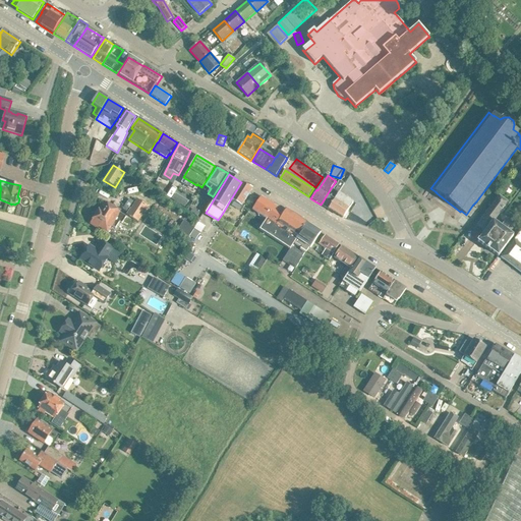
[(338,194),(344,184),(339,181),(334,190),(331,188),(323,201),(321,205),(329,210),(338,194)]
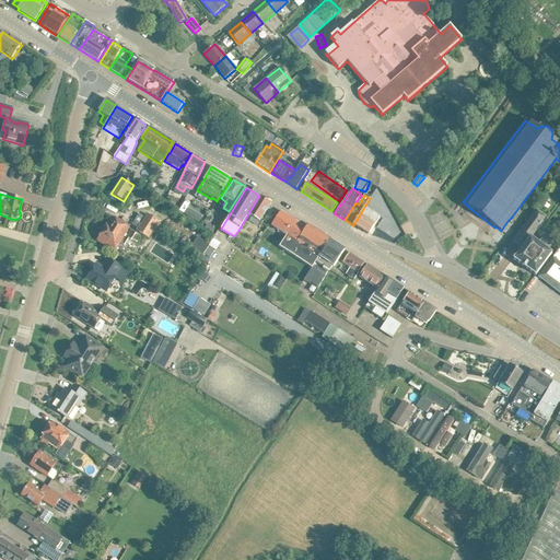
[(271,202),(259,196),(247,216),(259,223),(271,202)]
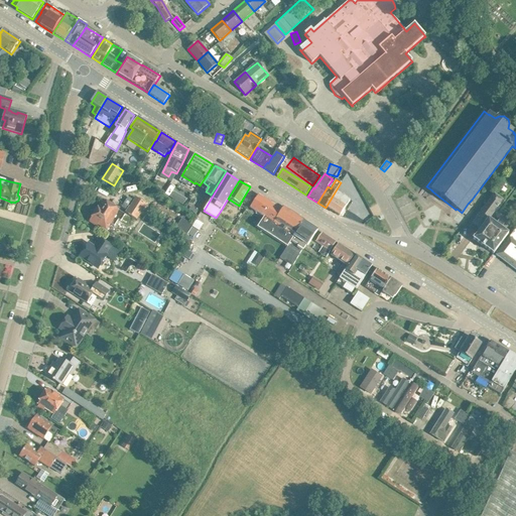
[(358,188),(362,192),(367,186),(363,182),(358,188)]
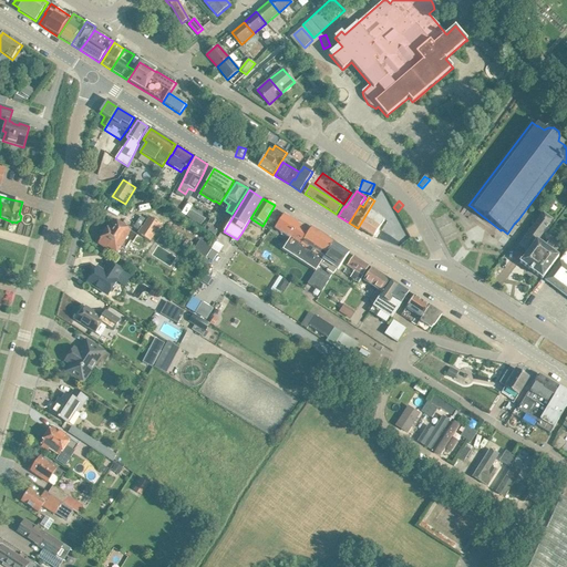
[(358,228),(373,238),(384,222),(368,212),(358,228)]
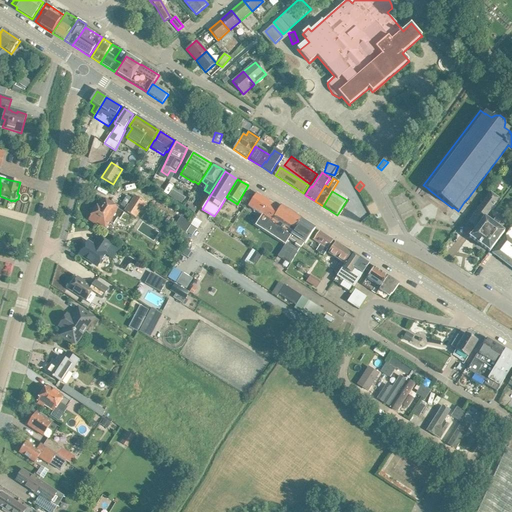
[(480,207),(477,211),(468,222),(476,228),(470,236),(469,238),(489,252),(504,233),(497,227),(500,222),(496,219),(492,223),(485,218),(499,200),(490,193),(480,207)]
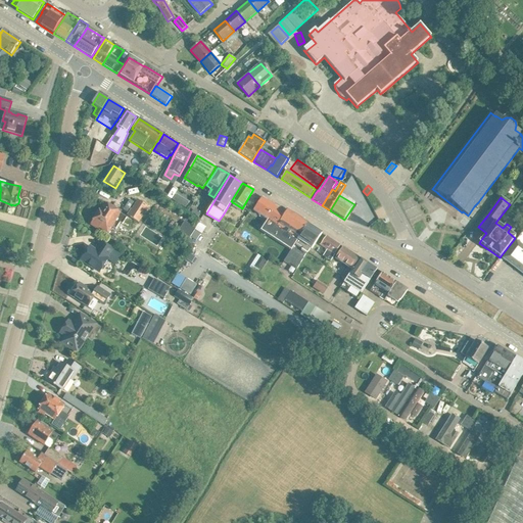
[(264,233),(280,209),(262,198),(253,211),(268,221),(260,231),(264,233)]
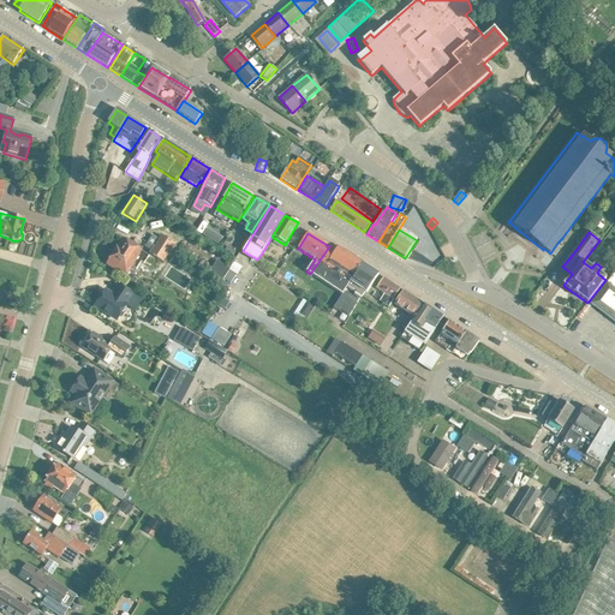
[(163,263),(175,244),(161,236),(149,254),(148,256),(148,257),(161,266),(163,262),(163,263)]
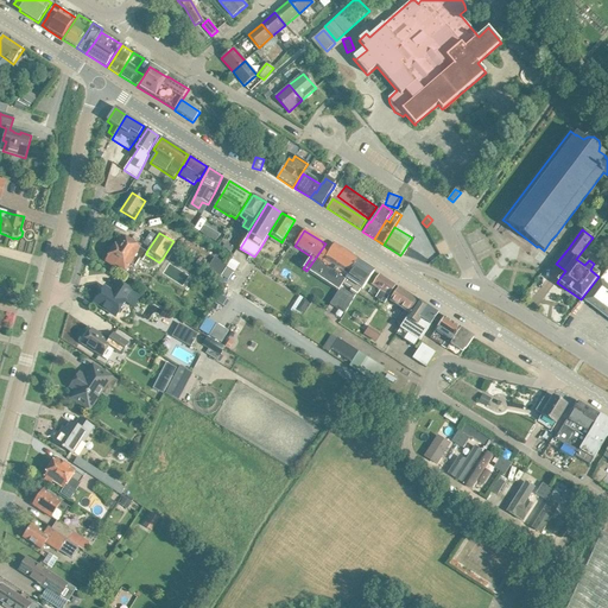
[(141,261),(146,254),(146,253),(139,249),(140,248),(121,236),(106,261),(114,267),(115,265),(126,271),(130,264),(134,267),(139,260),(141,261)]
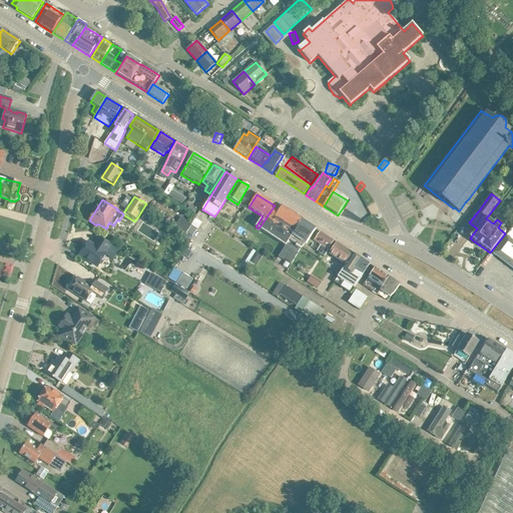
[(282,207),(276,203),(275,205),(259,228),(286,246),(303,220),(282,206),(282,207)]
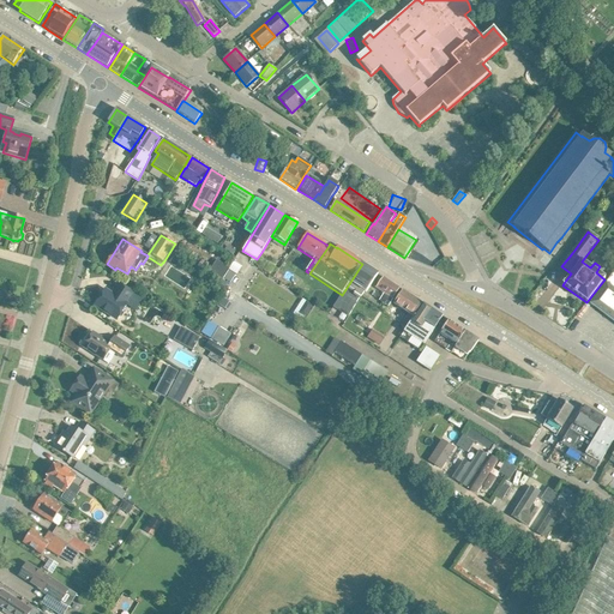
[(234,245),(230,251),(236,254),(240,248),(234,245)]
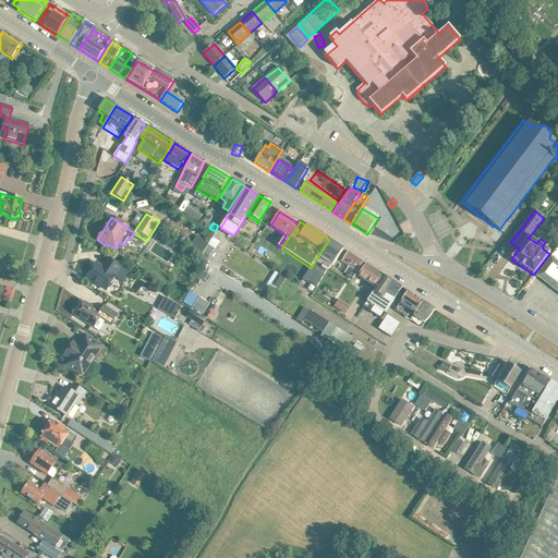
[(332,266),(337,258),(343,250),(329,240),(311,268),(323,277),(330,265),(332,266)]
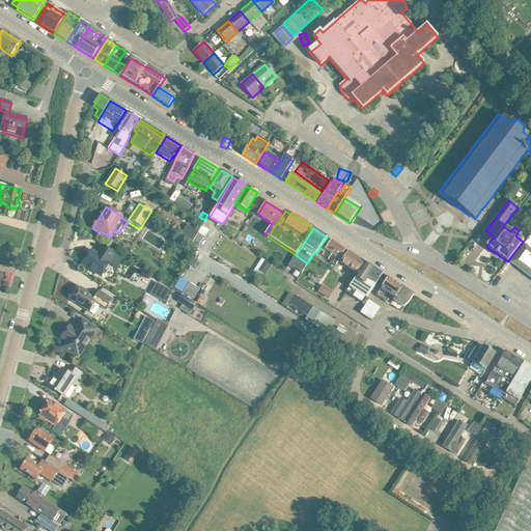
[(340,230),(334,239),(348,250),(356,241),(340,230)]
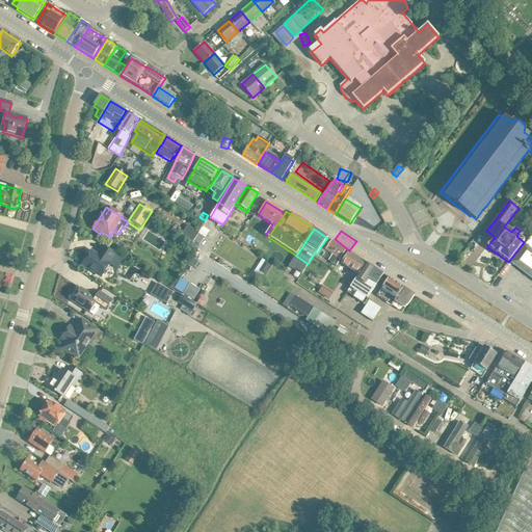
[(526,275),(531,267),(531,235),(517,256),(511,263),(526,275)]
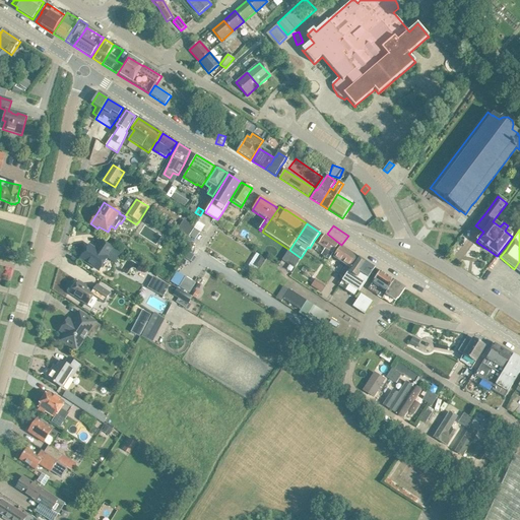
[(103,238),(108,244),(114,240),(109,234),(103,238)]
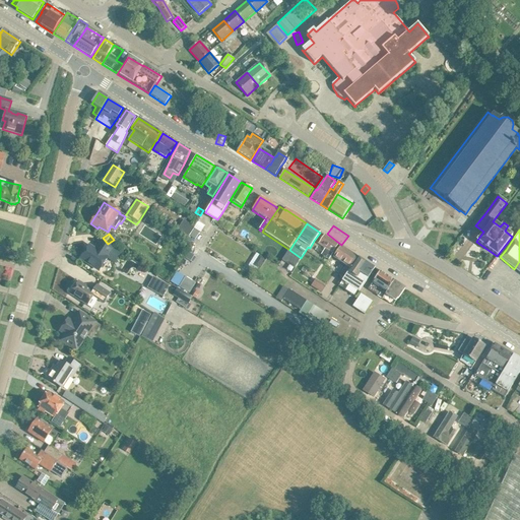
[(329,260),(333,253),(338,245),(324,235),(318,244),(325,249),(321,255),(329,260)]
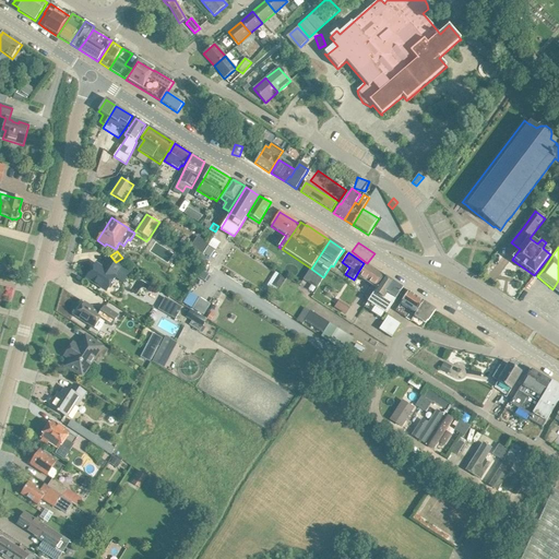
[(122,266),(121,268),(108,259),(102,269),(95,264),(86,278),(106,292),(115,278),(123,284),(131,272),(122,266)]
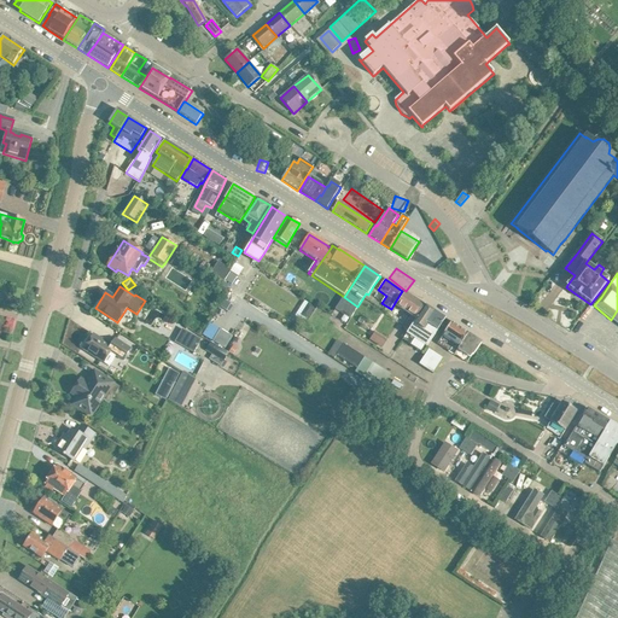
[(315,298),(322,302),(326,295),(319,291),(315,298)]
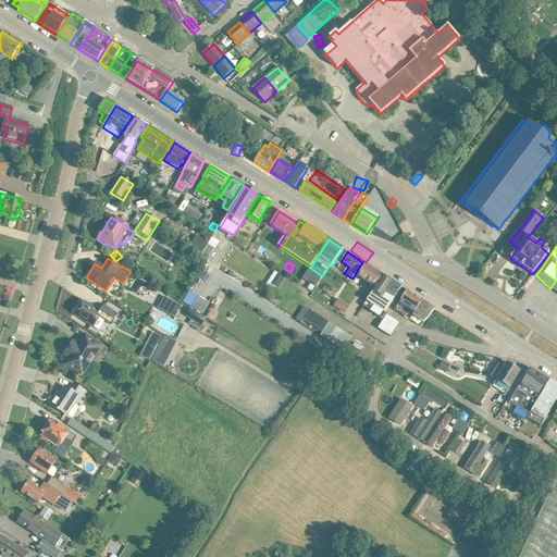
[(368,299),(383,275),(364,263),(359,272),(357,275),(371,285),(363,296),(368,299)]
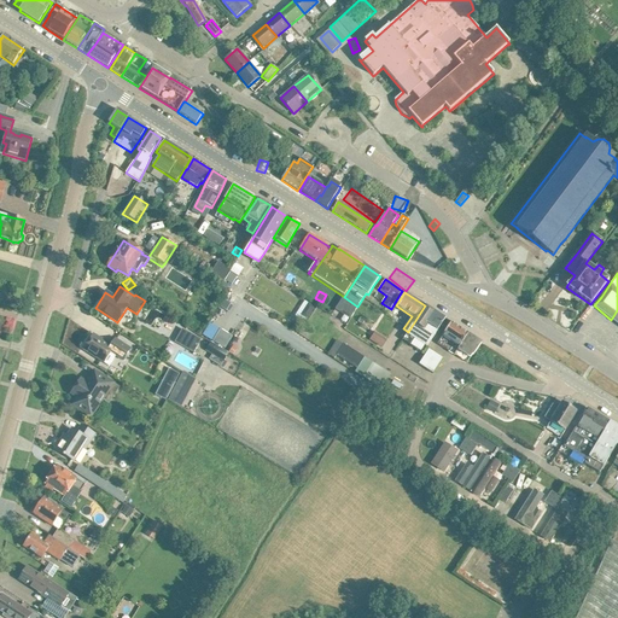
[(437,332),(438,330),(445,319),(425,305),(408,332),(402,340),(423,354),(437,332)]
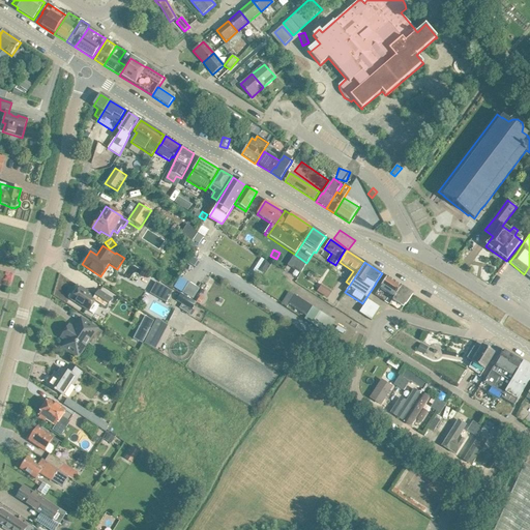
[(173,292),(180,283),(167,271),(158,282),(173,292)]
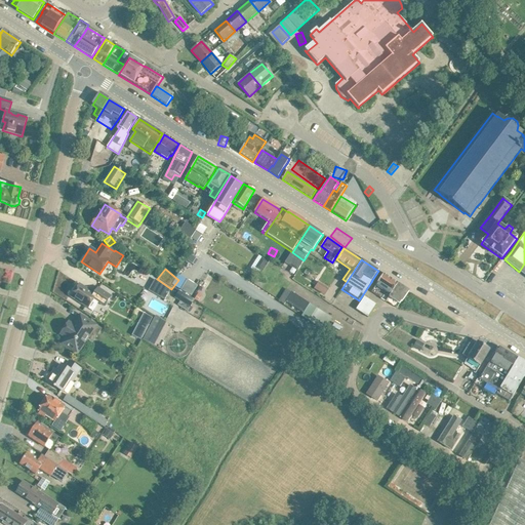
[(332,287),(336,282),(326,274),(321,279),(332,287)]
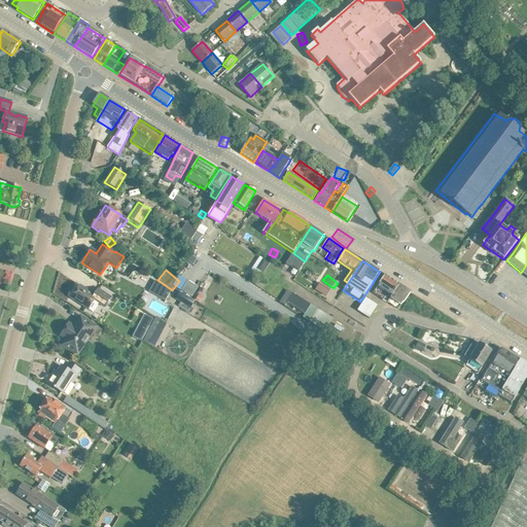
[(387,303),(392,296),(398,285),(399,285),(385,275),(373,293),(387,303)]
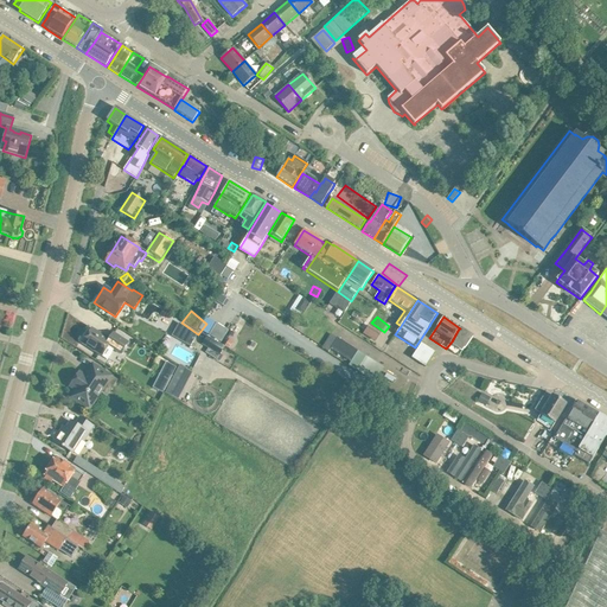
[(171,337),(190,347),(191,347),(195,340),(198,334),(178,324),(171,337)]
